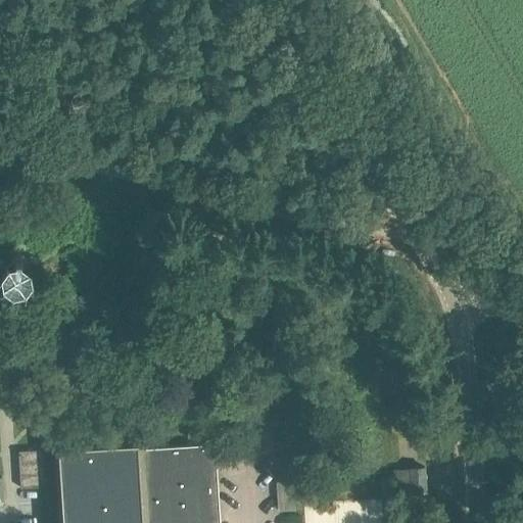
[(0,289),(1,291),(14,283),(0,258),(0,289)]
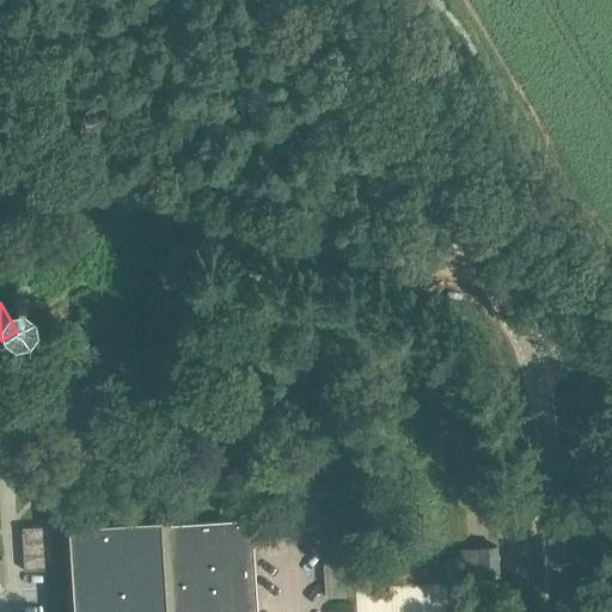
[(219,500),(220,513),(246,512),(245,497),(219,500)]
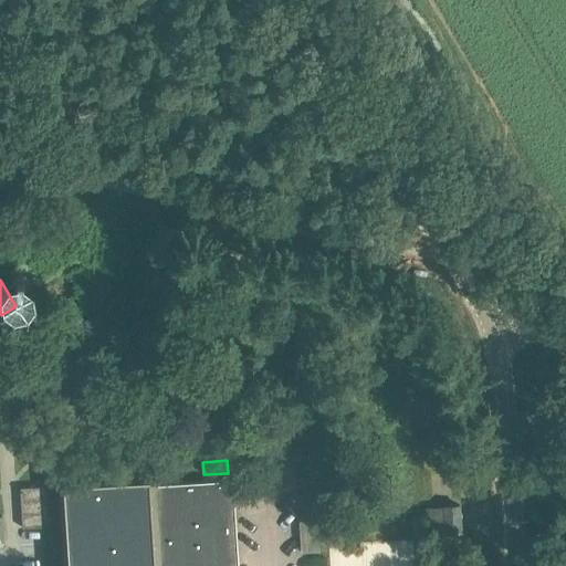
[(239,565),(233,480),(149,485),(149,480),(66,485),(71,565),(239,565)]
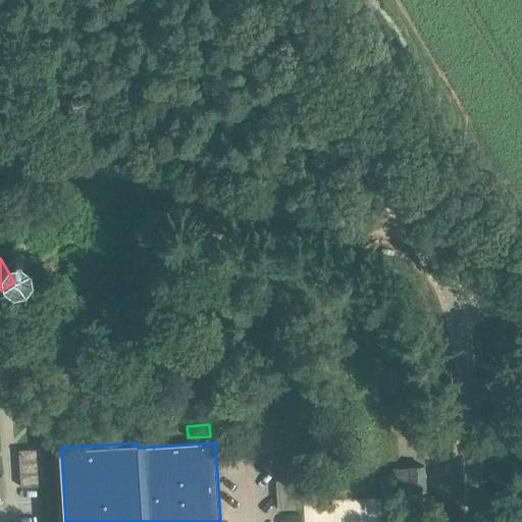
[(43,448),(18,450),(21,486),(46,484),(43,448)]
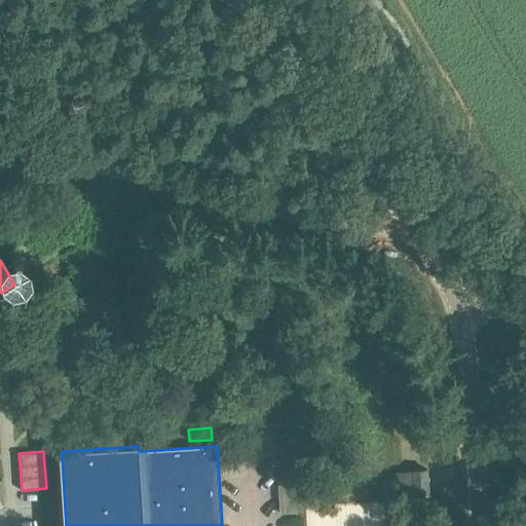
[(429,495),(427,471),(414,472),(397,473),(399,497),(415,495),(415,496),(429,495)]
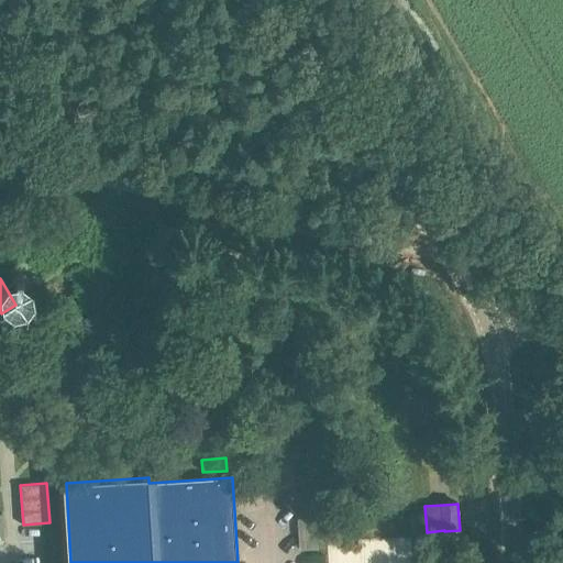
[(318,549),(316,518),(298,519),(300,550),(318,549)]
